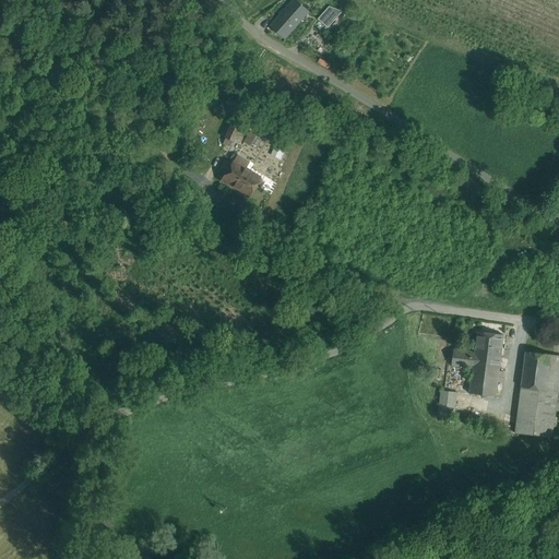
[(336,11),(308,0),(304,0),(304,1),(301,0),(292,0),(287,6),(299,16),(300,18),(302,15),(319,30),(336,11)]
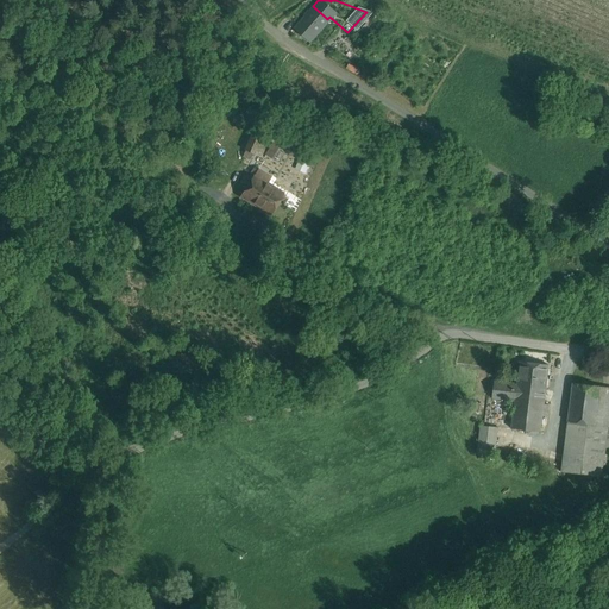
[(313,6),(297,23),(311,35),(326,18),(313,6)]
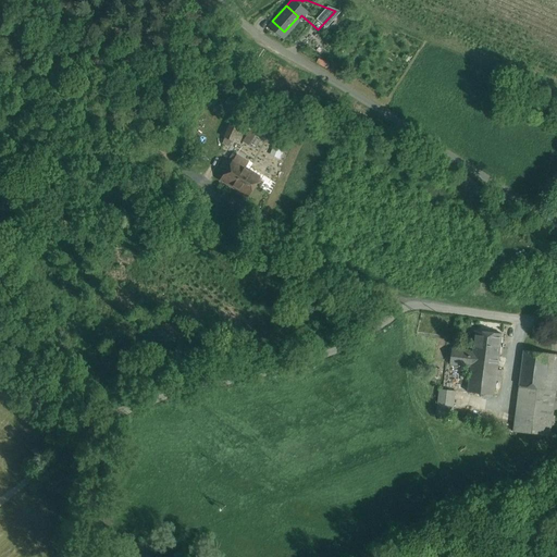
[(247,123),(233,116),(224,138),(237,144),(247,123)]
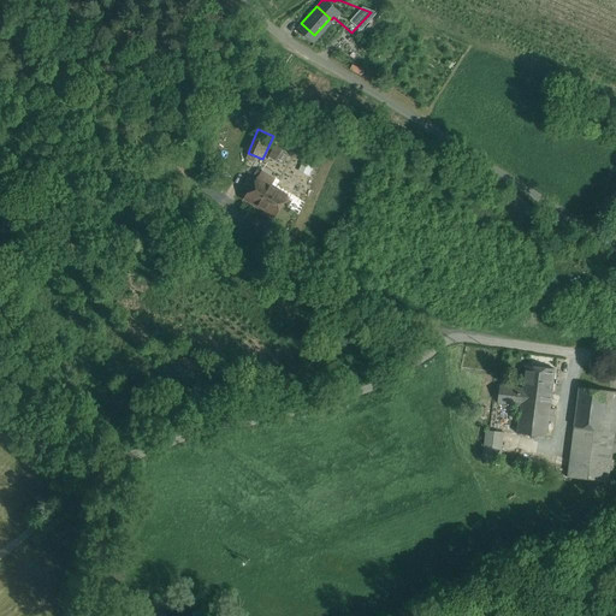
[(270,155),(276,160),(282,149),(276,146),(270,155)]
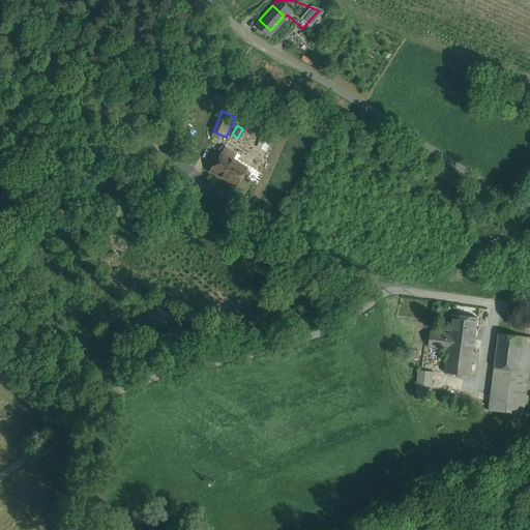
[(248,133),(242,128),(237,138),(243,141),(248,133)]
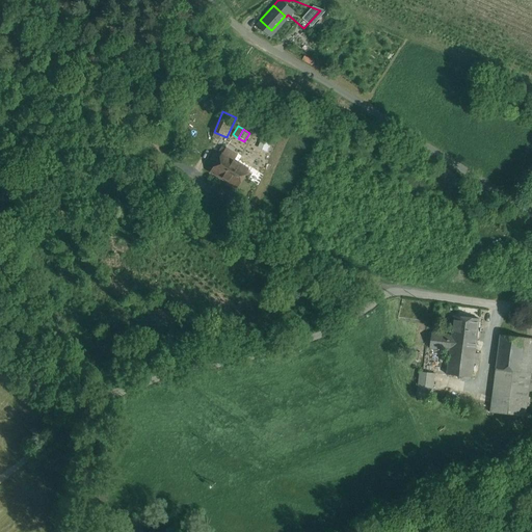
[(262,140),(259,148),(268,151),(271,143),(262,140)]
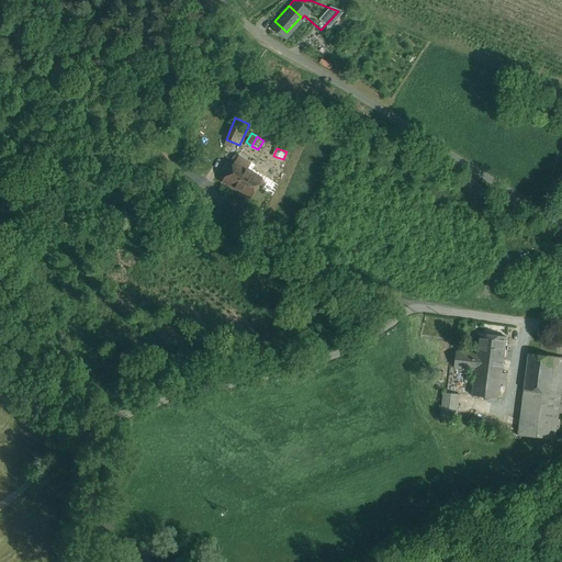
[(260,179),(245,169),(248,165),(237,158),(234,163),(239,167),(228,184),(248,198),(260,179)]
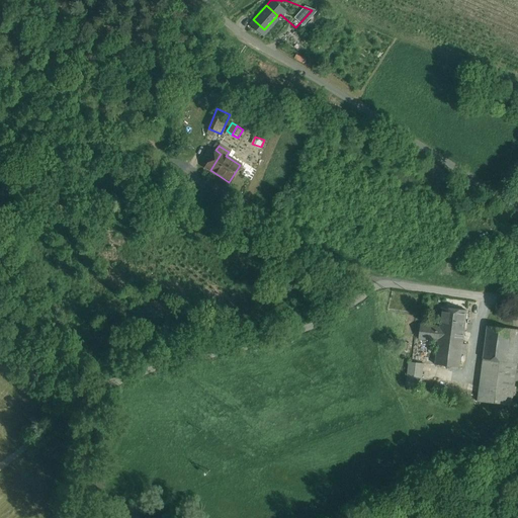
[(216,150),(205,167),(210,170),(221,154),(216,150)]
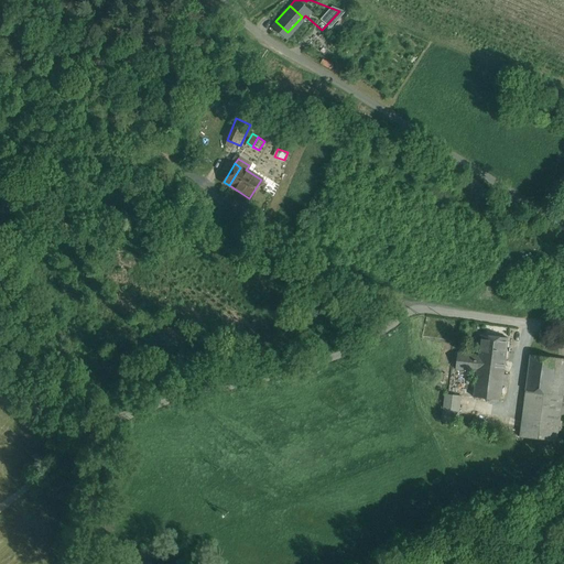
[(508,338),(481,335),(479,350),(479,355),(479,357),(506,360),(508,338)]
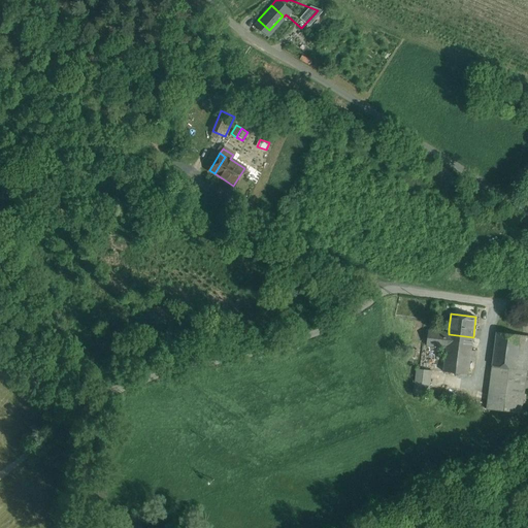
[(471,351),(473,337),(449,334),(449,332),(439,331),(429,330),(427,345),(447,348),(443,371),(468,374),(470,361),(474,361),(475,351),(471,351)]
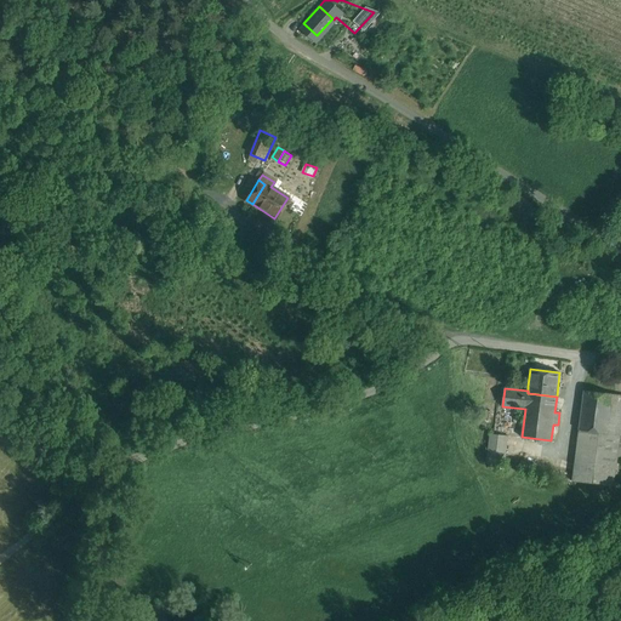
[(614,394),(585,391),(579,431),(608,434),(614,394)]
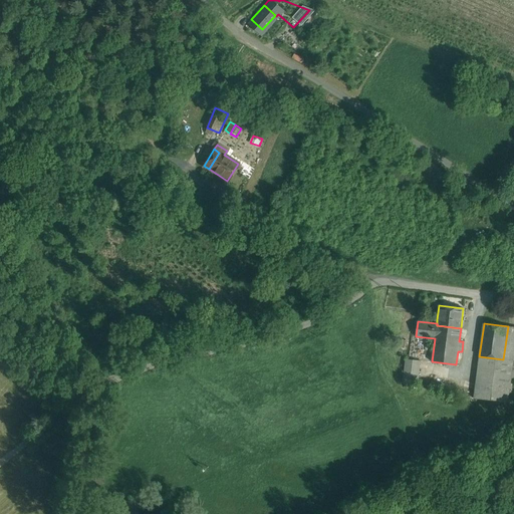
[(513,355),(513,327),(508,326),(503,359),(513,360),(513,355)]
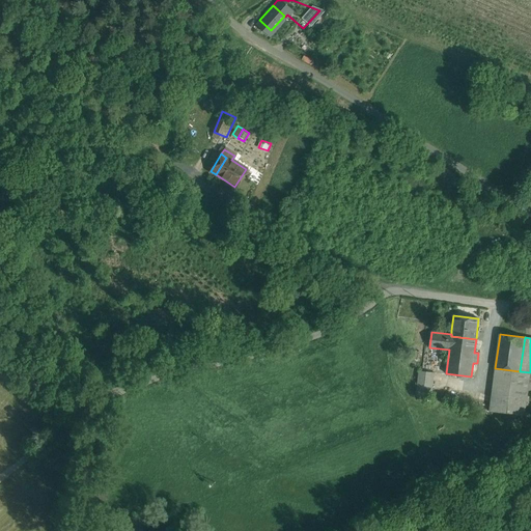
[(415,364),(421,345),(418,344),(414,343),(408,361),(415,364)]
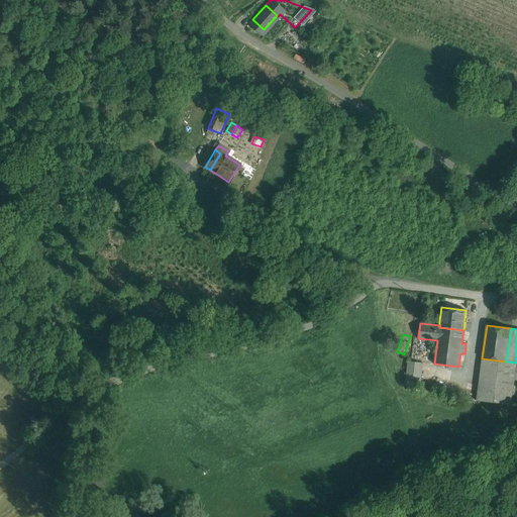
[(506,362),(482,358),(479,386),(513,390),(516,363),(506,362)]
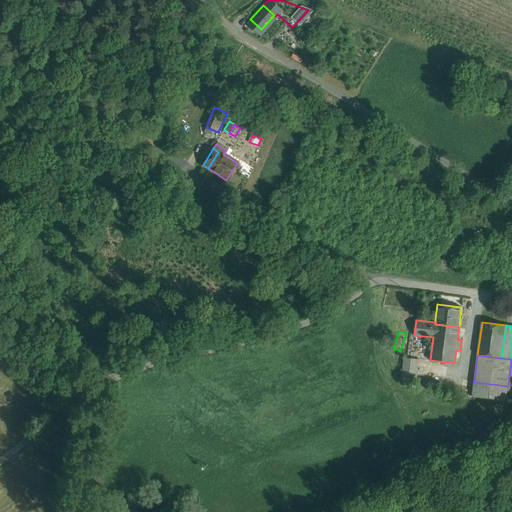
[(419,360),(404,358),(401,382),(416,384),(419,360)]
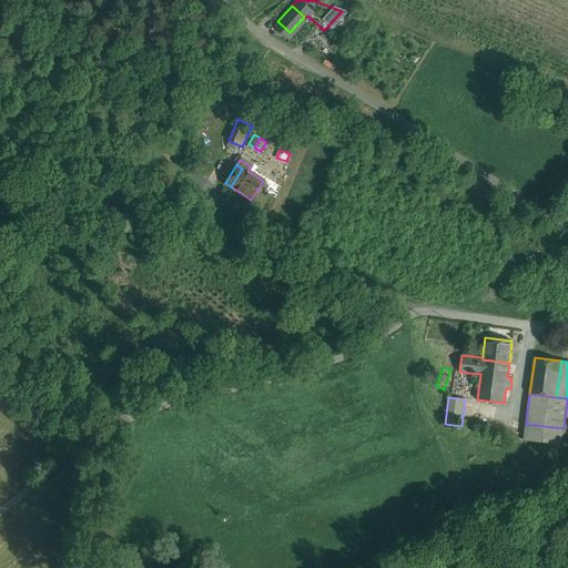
[(564,428),(526,424),(524,440),(561,445),(564,428)]
